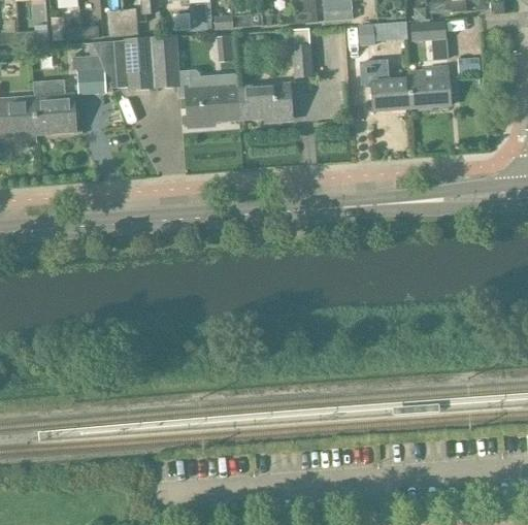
[(447,11),(446,0),(429,1),(429,12),(447,11)]
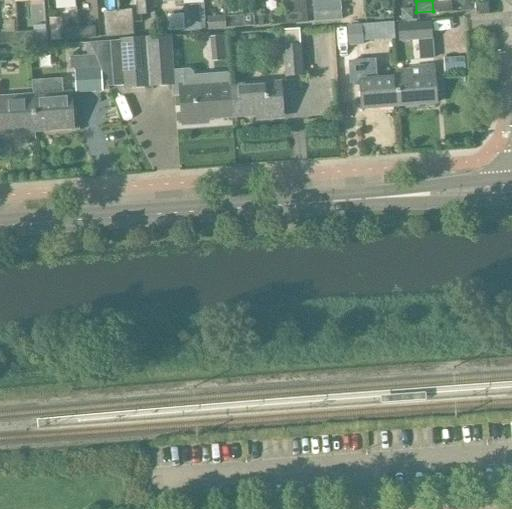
[(432,0),(433,11),(451,9),(450,0),(432,0)]
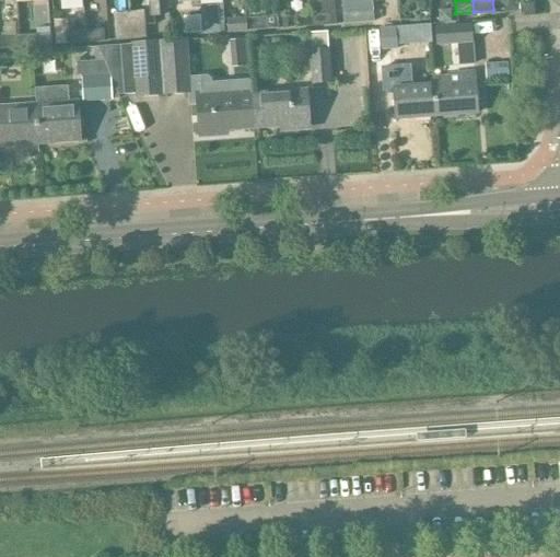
[(505,9),(522,7),(521,0),(504,0),(505,9)]
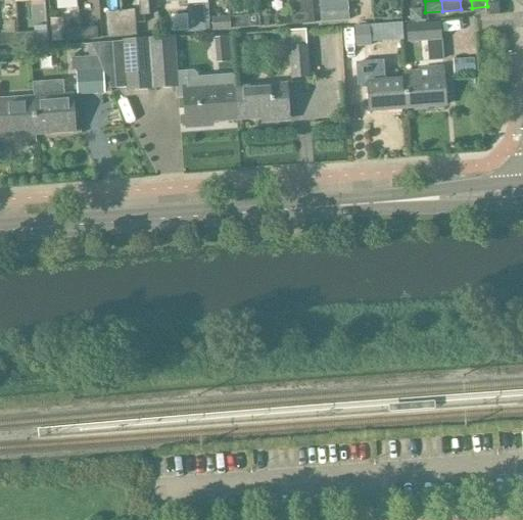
[(486,0),(487,6),(488,12),(500,11),(497,0),(486,0)]
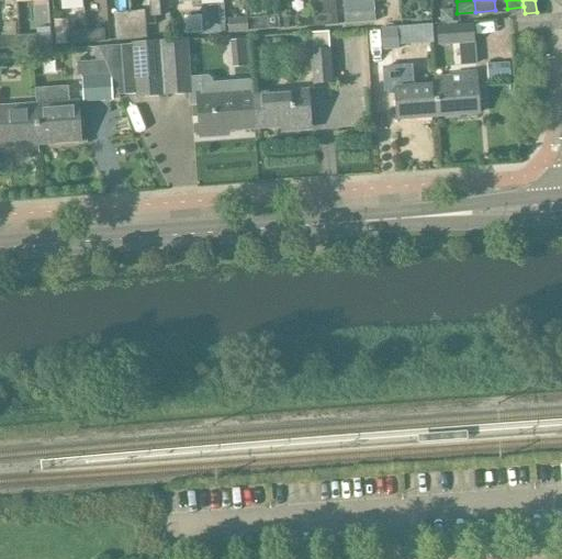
[(372,20),(371,7),(343,8),(344,22),(372,20)]
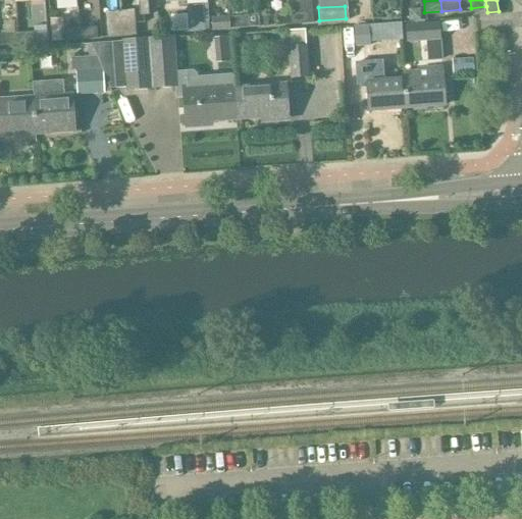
[(420,7),(409,7),(410,17),(420,17),(420,7)]
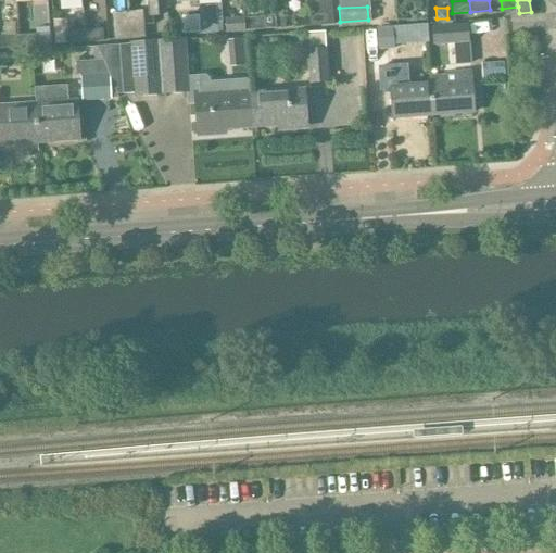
[(113,24),(143,23),(142,10),(112,11),(113,24)]
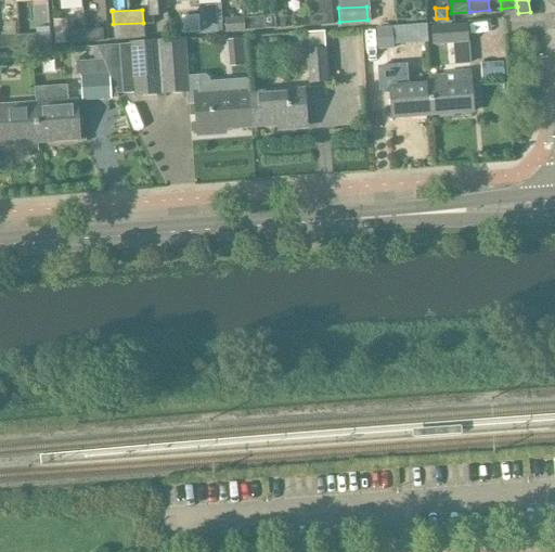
[(328,10),(310,12),(311,23),(330,22),(328,10)]
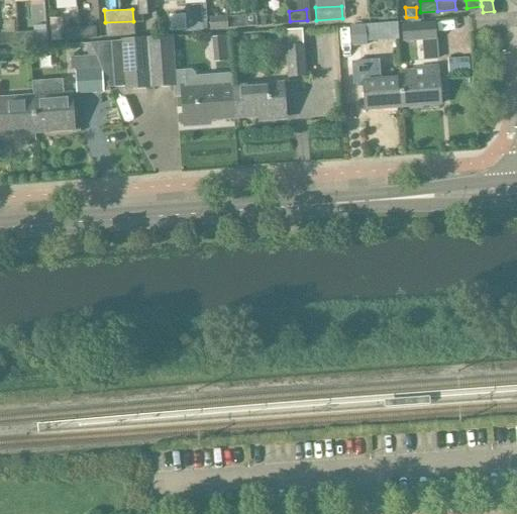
[(290,21),(289,11),(271,12),(272,23),(290,21)]
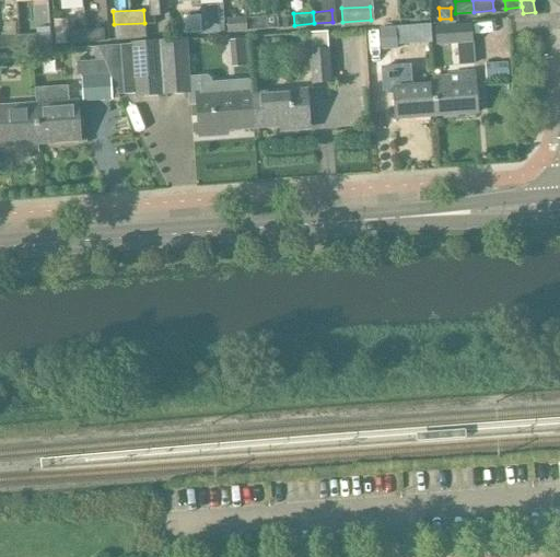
[(246,28),(245,16),(245,15),(226,16),(228,31),(246,30),(246,28)]
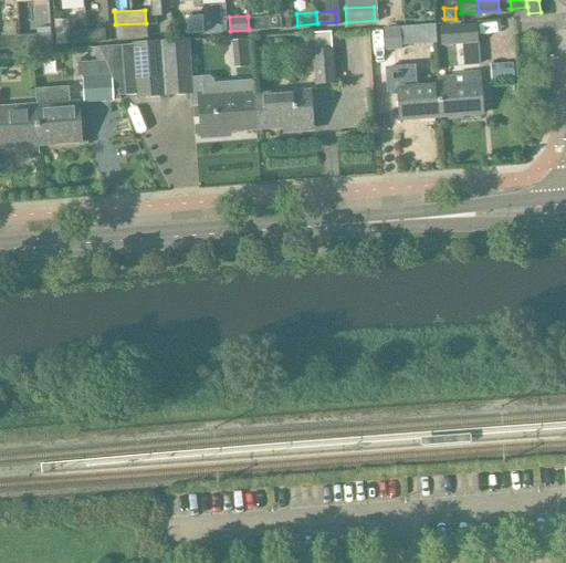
[(269,16),(248,17),(249,29),(269,28),(269,16)]
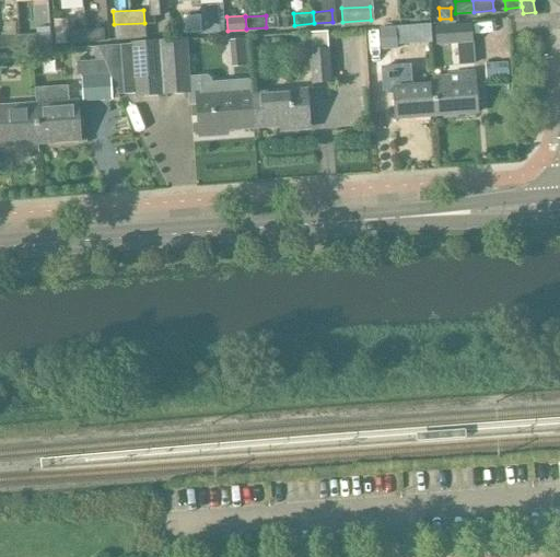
[(220,31),(219,21),(202,22),(203,32),(220,31)]
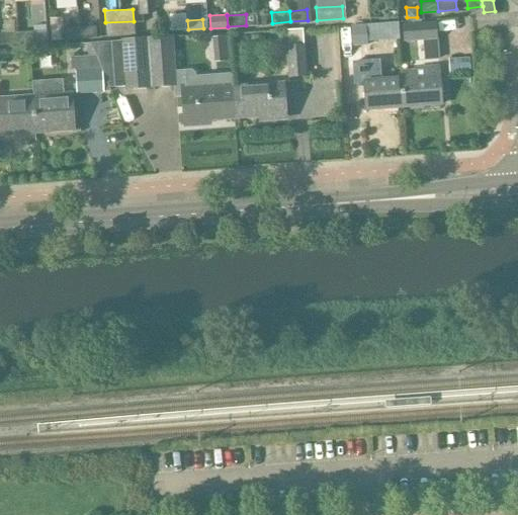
[(135,33),(134,21),(105,22),(106,35),(135,33)]
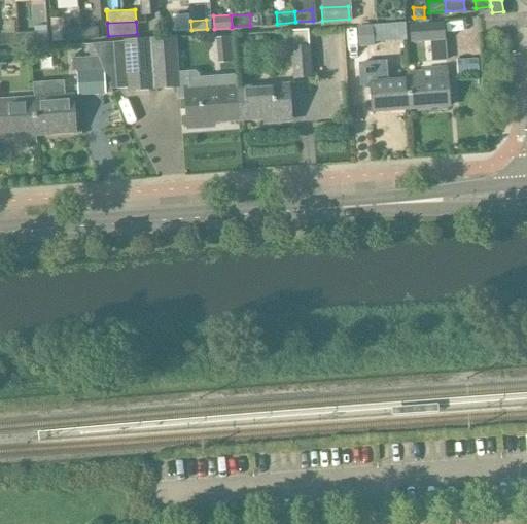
[(410,40),(443,38),(442,22),(409,24),(410,40)]
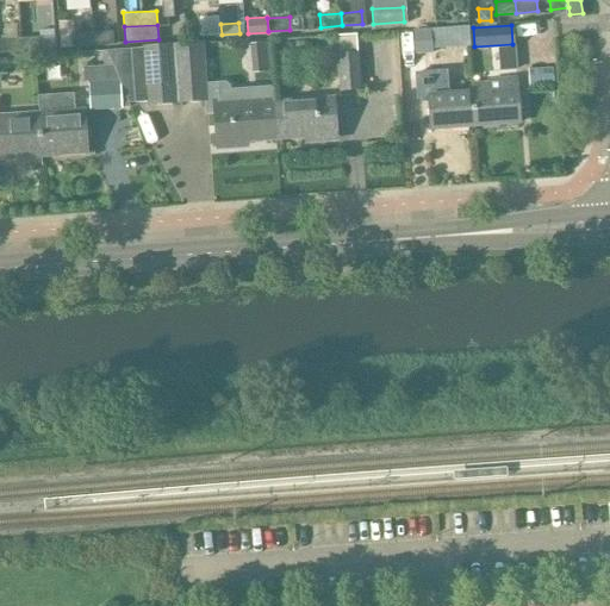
[(433,47),(430,26),(414,29),(415,50),(433,49),(433,47)]
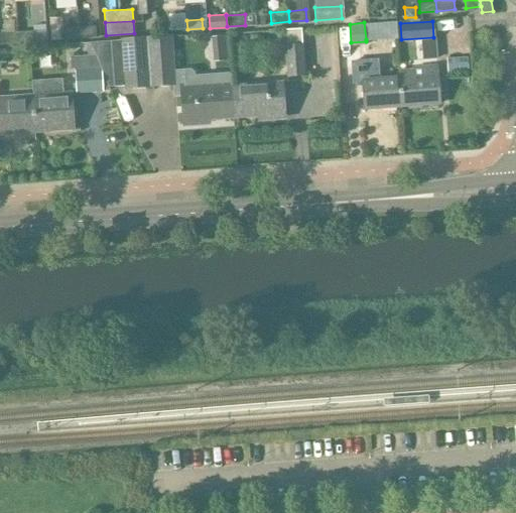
[(96,24),(77,25),(78,37),(96,36),(96,24)]
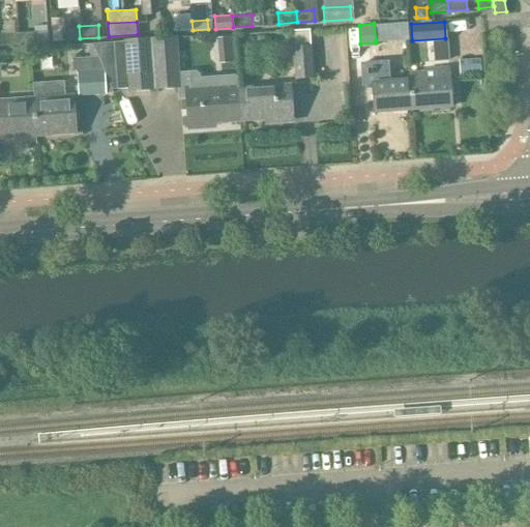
[(80,38),(79,26),(63,27),(64,39),(80,38)]
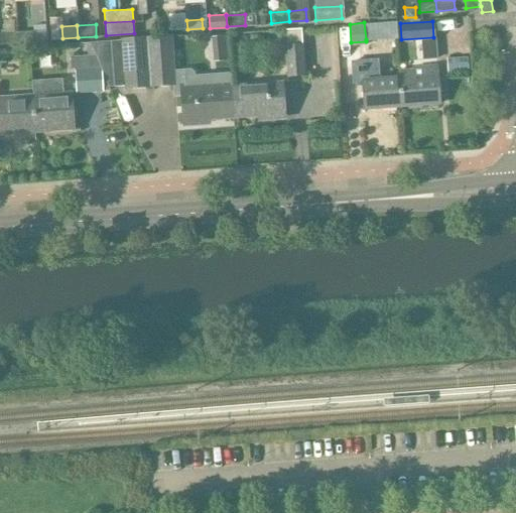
[(286,75),(303,74),(300,27),(283,28),(286,75)]
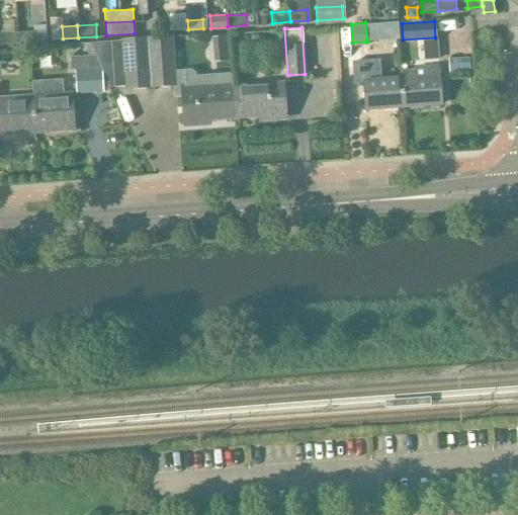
[(31,40),(31,30),(15,31),(16,43),(31,40)]
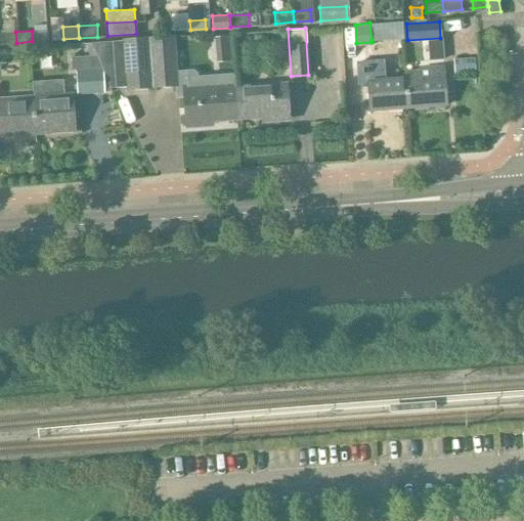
[(0,33),(0,39),(0,44),(16,43),(15,32),(0,33)]
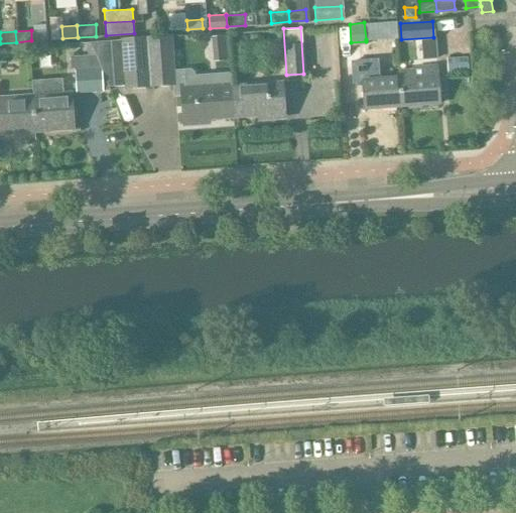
[(227,47),(226,33),(213,33),(213,47),(227,47)]
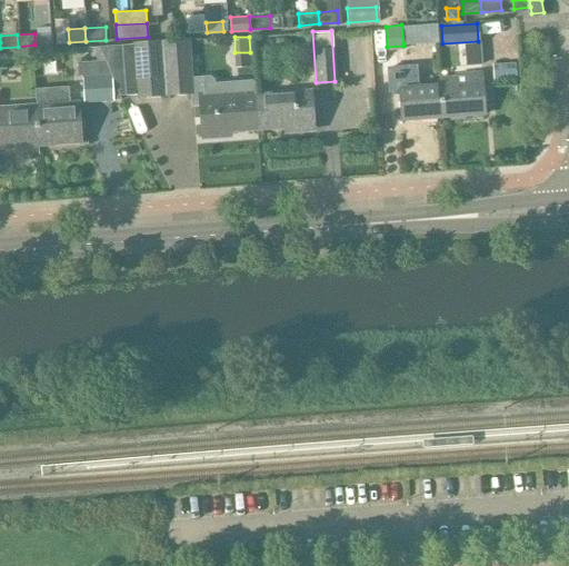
[(137,95),(191,91),(187,38),(120,43),(123,76),(125,93),(137,92),(137,95)]
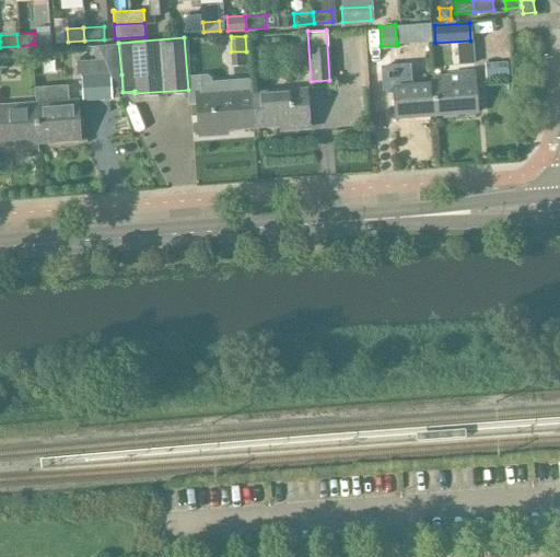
[(118,43),(98,44),(105,58),(112,74),(118,92),(123,92),(121,74),(118,43)]
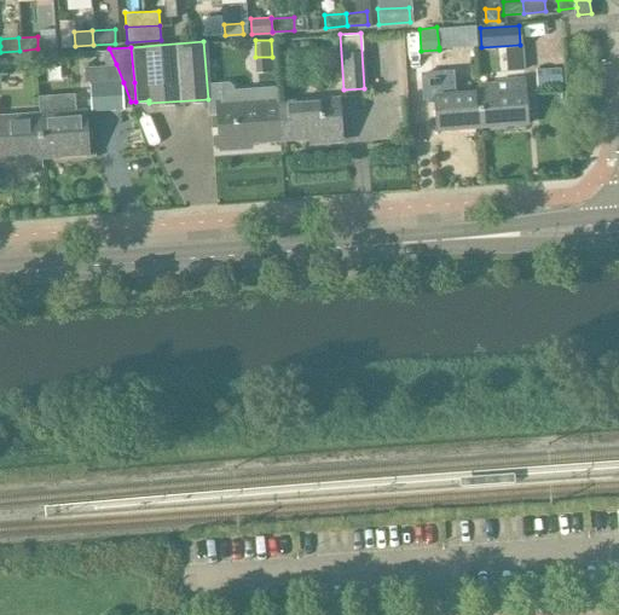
[(408,52),(409,80),(433,79),(432,51),(408,52)]
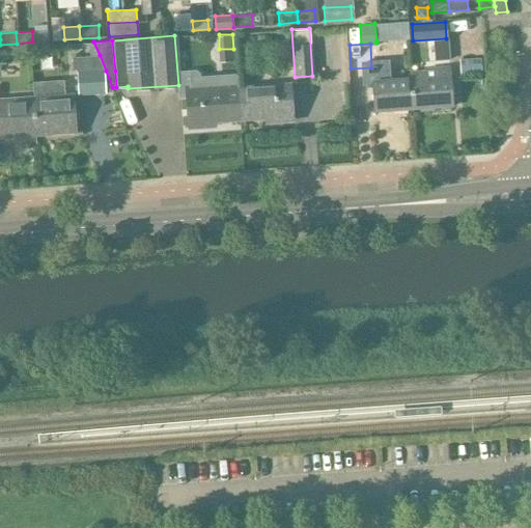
[(100,55),(73,56),(73,70),(77,68),(77,73),(106,71),(100,55)]
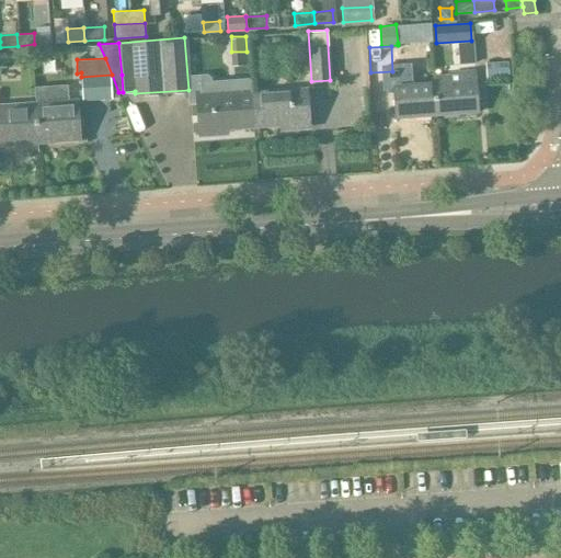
[(434,81),(436,113),(477,110),(473,70),(456,71),(457,80),(434,81)]
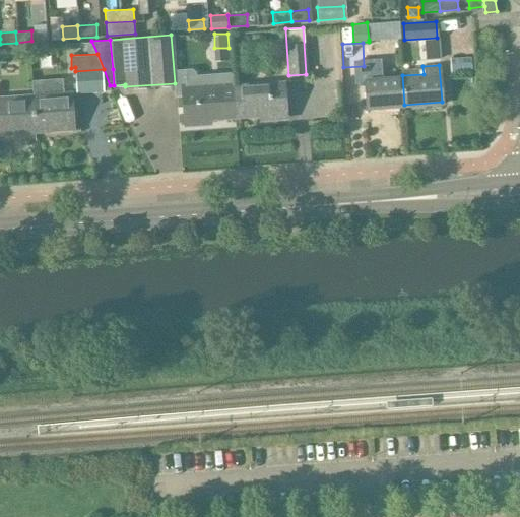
[(367,108),(404,105),(402,75),(381,77),(380,70),(364,71),(367,108)]
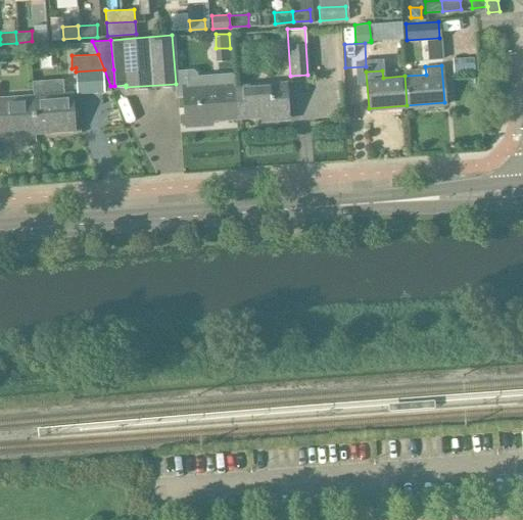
[(33,94),(32,94),(35,133),(74,130),(77,130),(74,91),(70,91),(63,91),(62,79),(32,81),(33,94)]
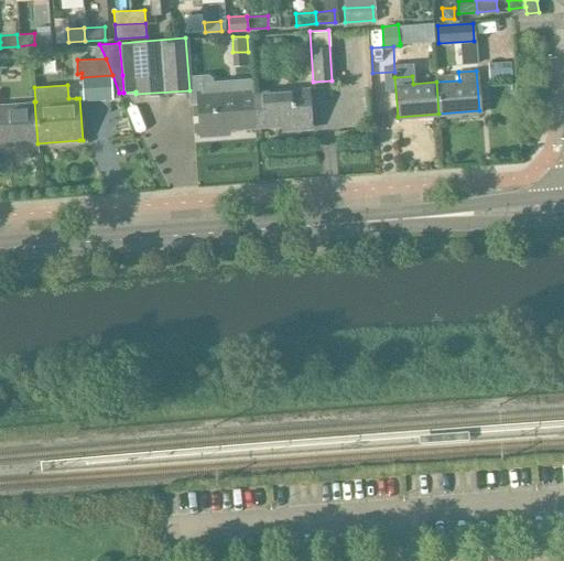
[(251,92),(255,127),(310,122),(306,87),(251,92)]
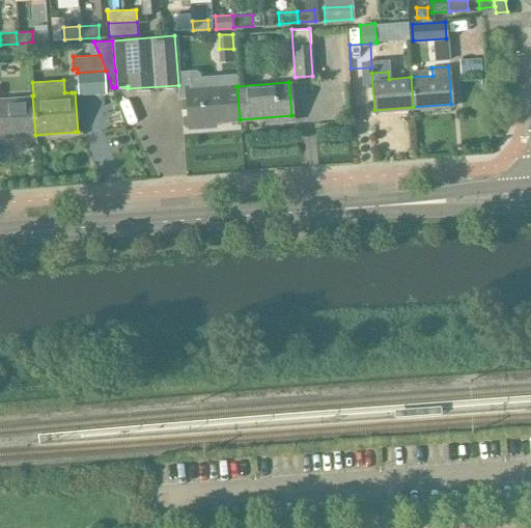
[(188,123),(240,119),(236,86),(185,90),(188,123)]
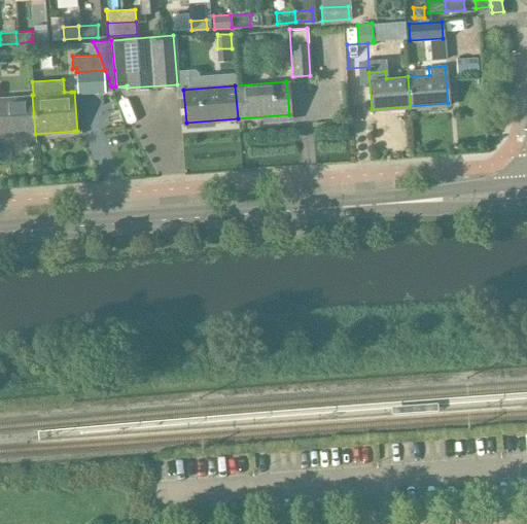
[(32,95),(0,97),(0,136),(35,134),(32,95)]
